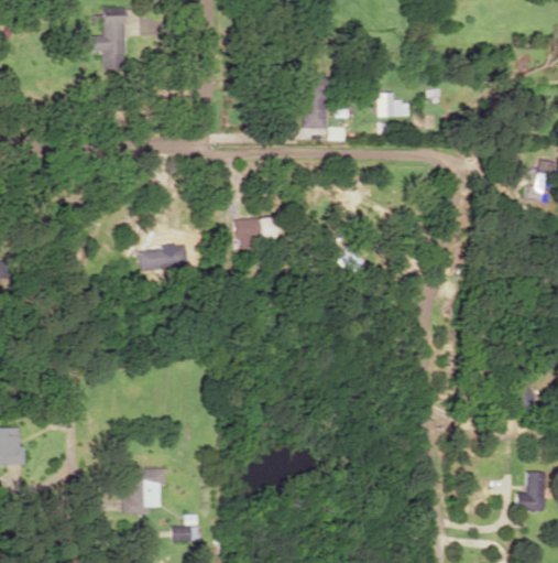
[(124,15),(101,15),(102,35),(87,36),(87,51),(102,51),(104,66),(126,66),(124,15)]
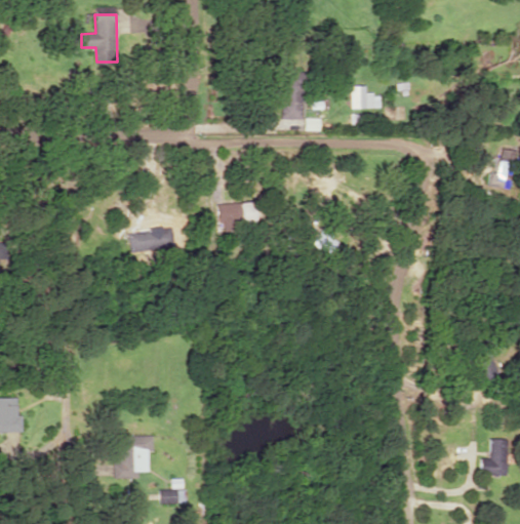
[(280,118),(303,119),(304,72),(281,71),(280,118)]
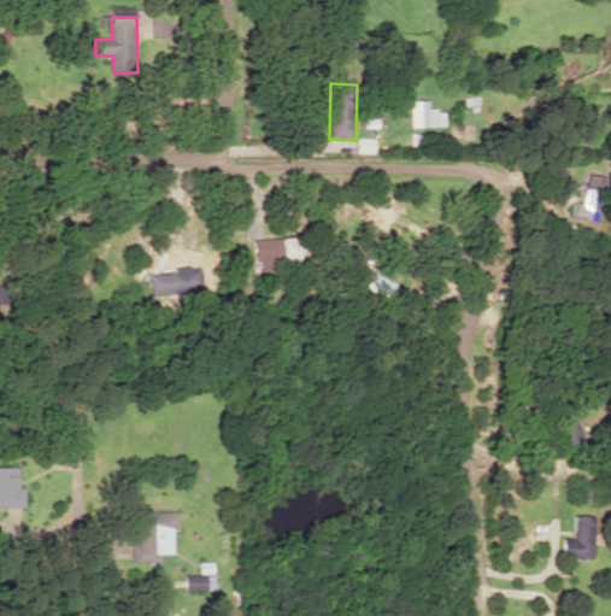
[(447,125),(447,110),(430,111),(429,100),(412,100),(413,127),(447,125)]
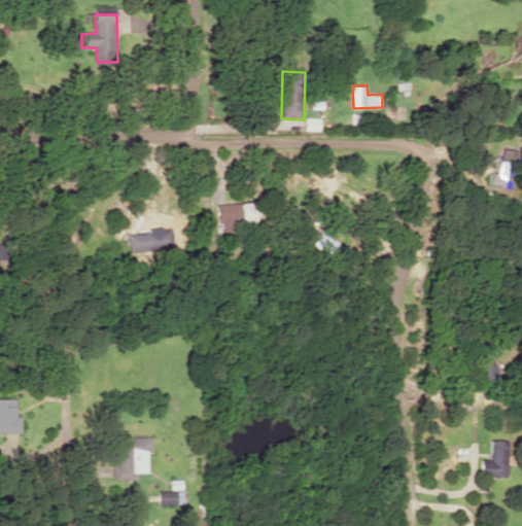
[(517,150),(503,149),(500,174),(493,173),(491,185),(512,187),(517,150)]
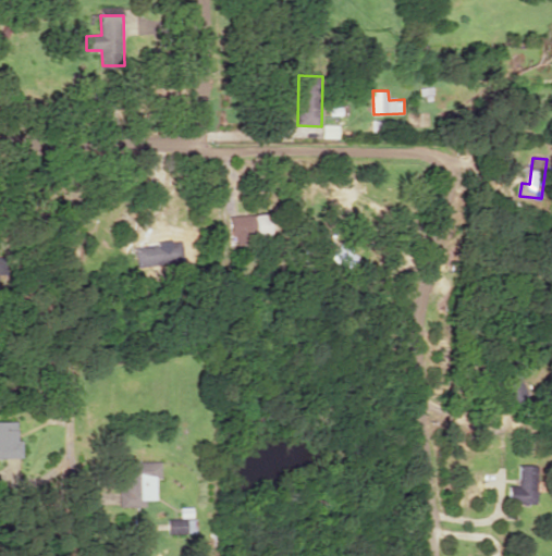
[(183,242),(163,243),(163,245),(138,247),(139,268),(184,266),(183,242)]
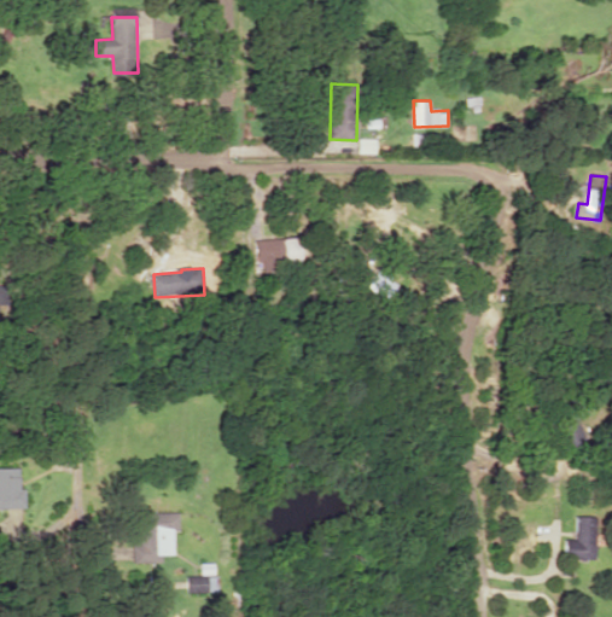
[(368,289),(390,300),(401,280),(379,268),(368,289)]
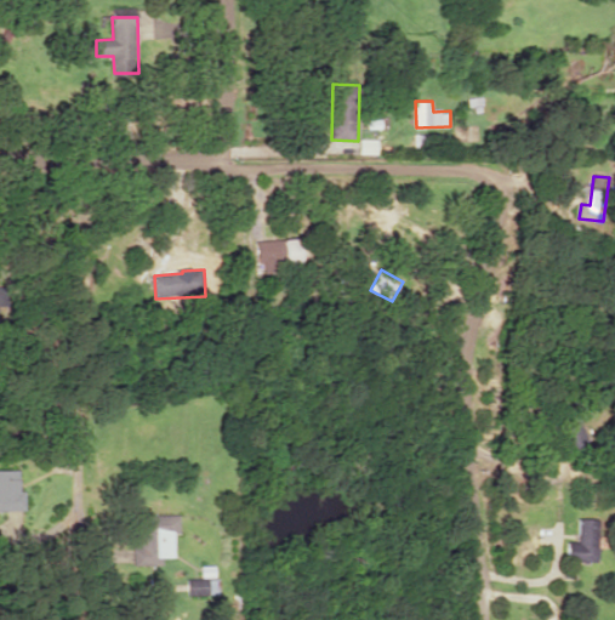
[(570,455),(592,448),(584,421),(563,427),(570,455)]
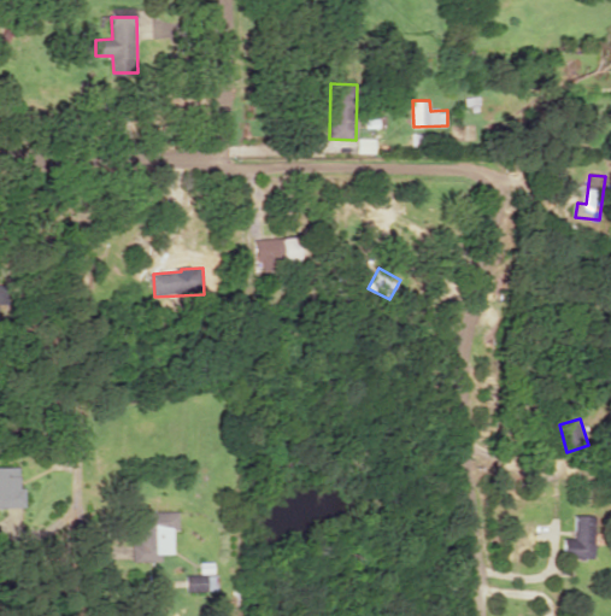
[(22,467),(0,467),(0,508),(28,508),(28,488),(22,488),(22,467)]
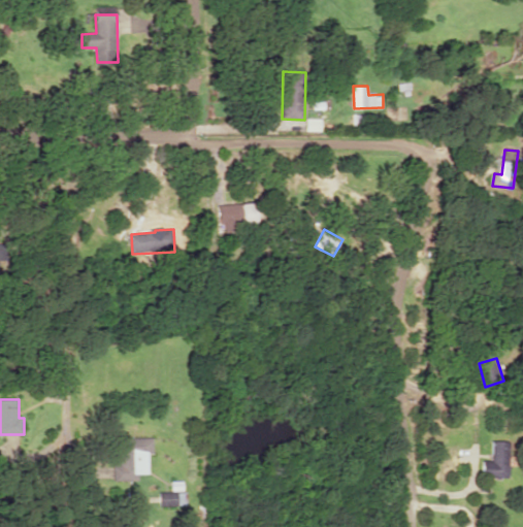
[(155,437),(122,437),(122,465),(115,465),(116,481),(140,481),(140,473),(151,473),(151,454),(156,454),(155,437)]
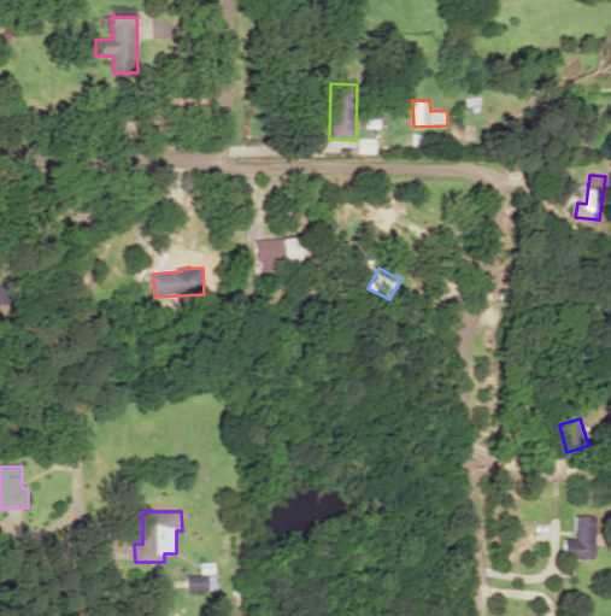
[(597,516),(576,515),(576,532),(564,532),(563,557),(595,558),(597,516)]
